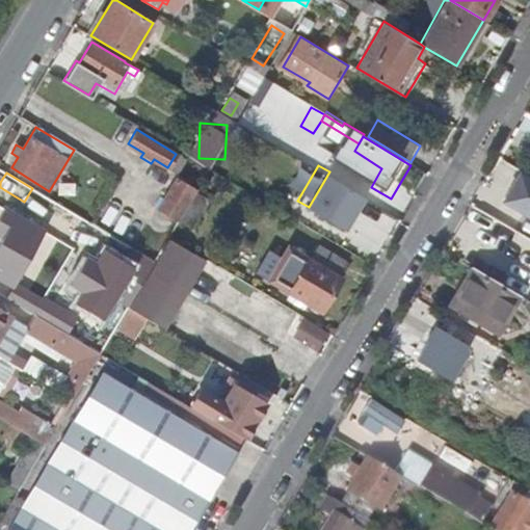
[(313,208),(354,228),(360,215),(371,220),(381,199),(328,175),(313,208)]
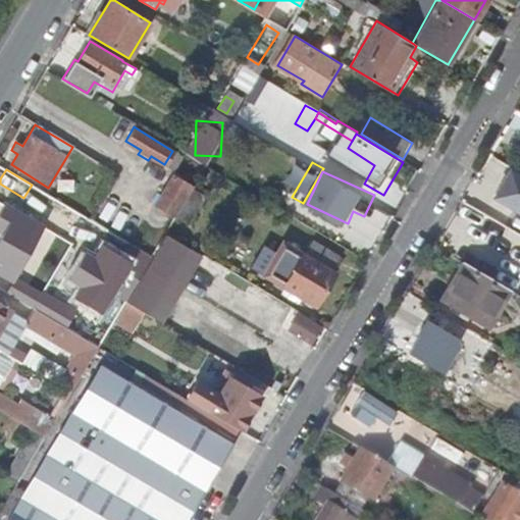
[(157,198),(175,209),(189,188),(170,176),(157,198)]
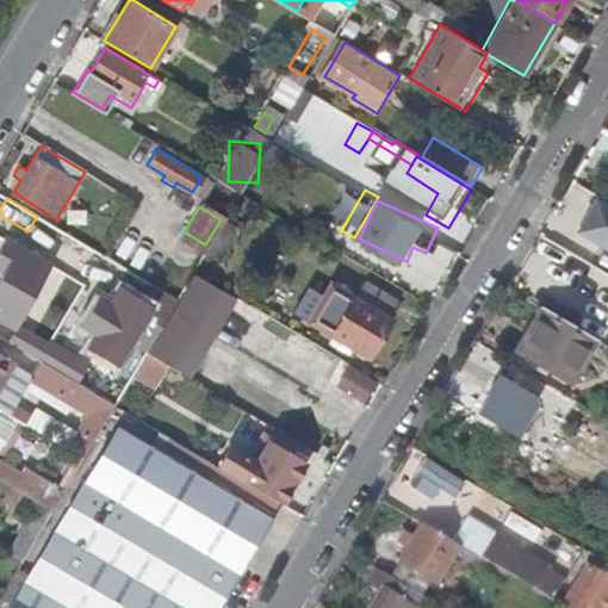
[(236,230),(222,223),(209,246),(204,254),(218,262),(236,230)]
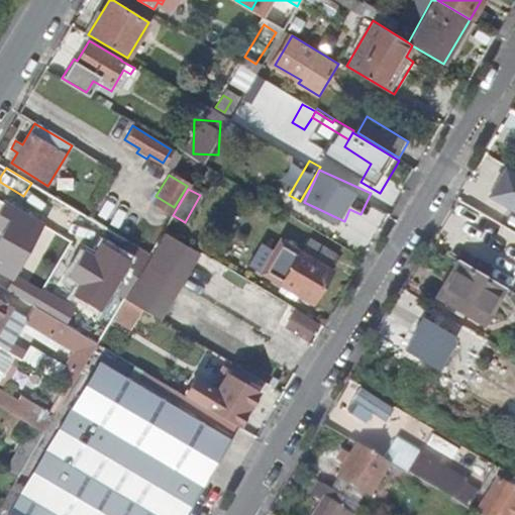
[(15,207),(0,231),(0,272),(8,277),(40,224),(15,207)]
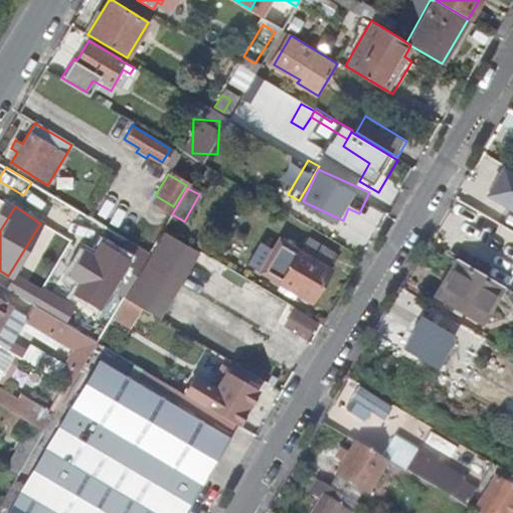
[(162,232),(123,298),(147,312),(186,246),(162,232)]
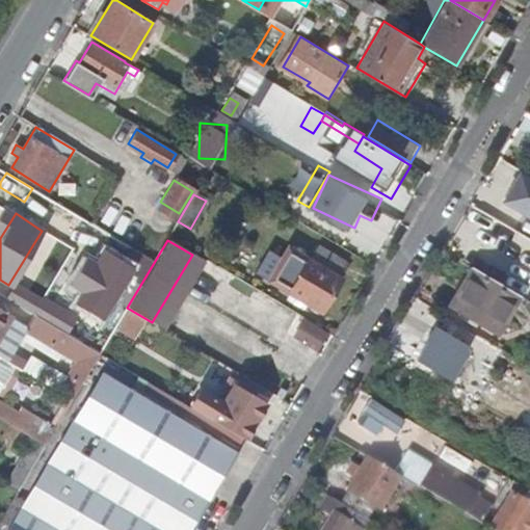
[(268,281),(321,312),(341,279),(340,277),(348,262),(320,245),(311,261),(288,247),(268,281)]
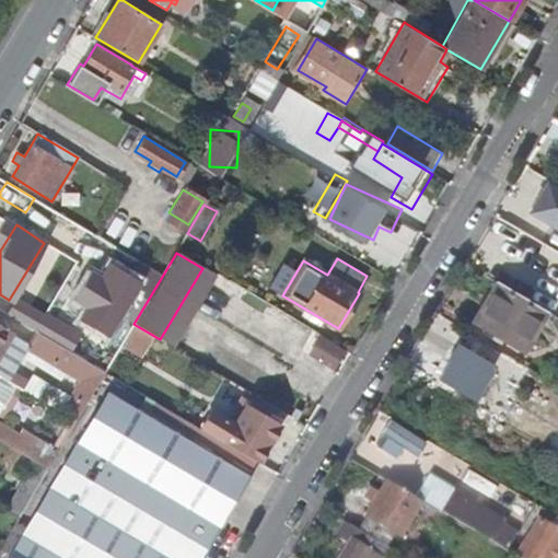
[(548,310),(497,279),(473,320),(524,350),(548,310)]
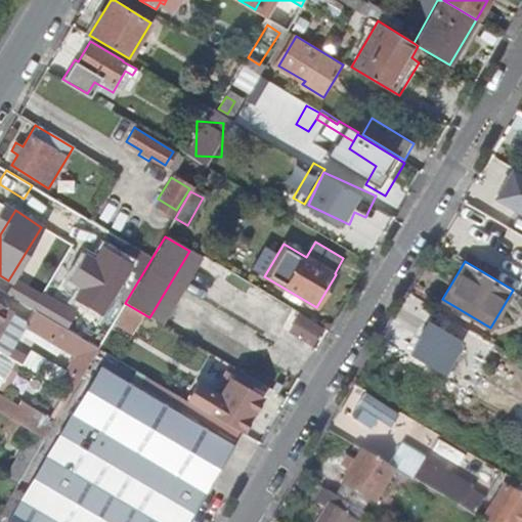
[(44,292),(37,304),(72,324),(79,313),(44,292)]
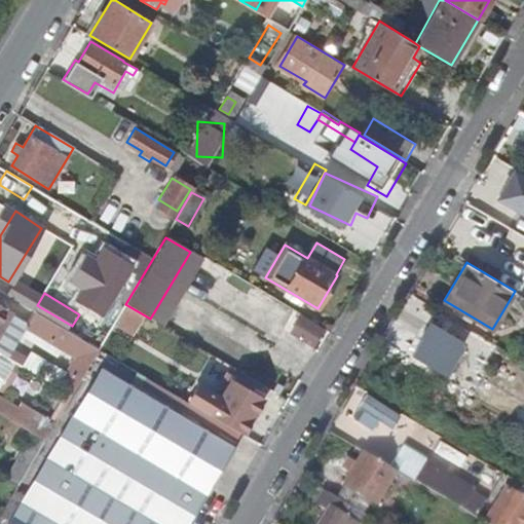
[(0,331),(11,312),(0,305),(0,331)]
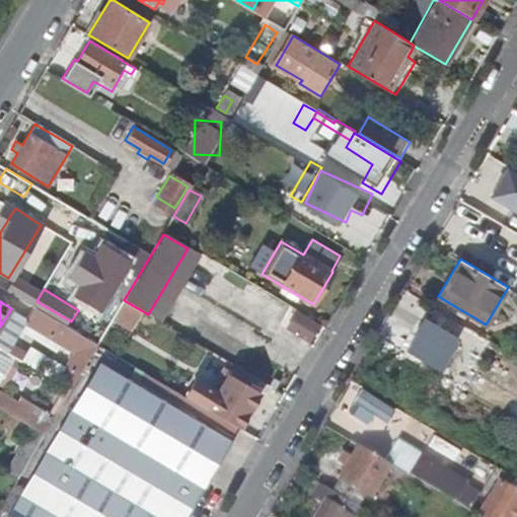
[(298,307),(290,326),(317,339),(325,319),(298,307)]
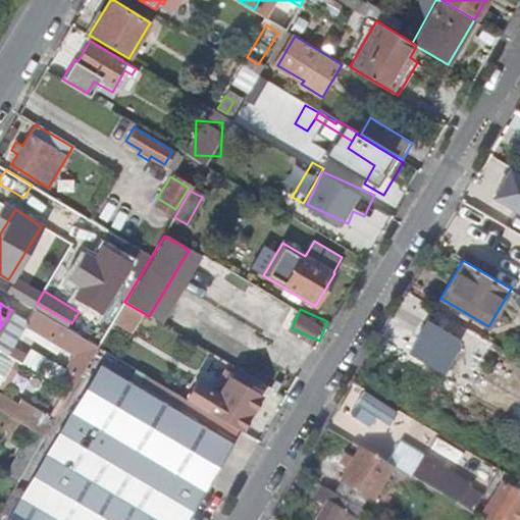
[(61,325),(37,310),(27,327),(50,343),(61,325)]
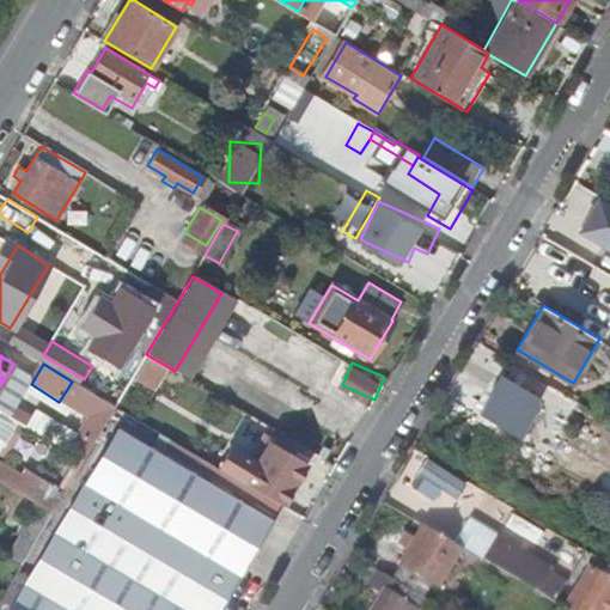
[(502,374),(480,410),(516,432),(537,396),(502,374)]
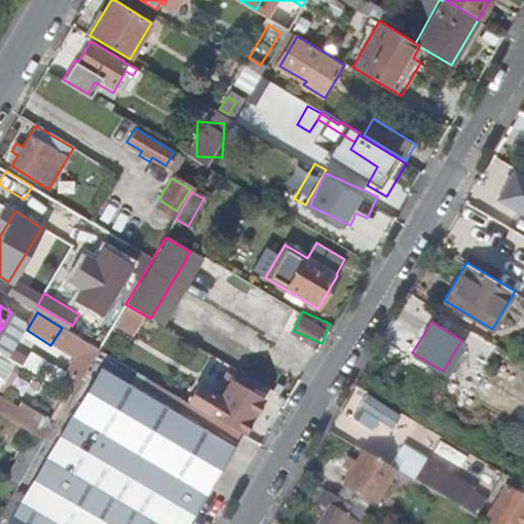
[(523,362),(501,347),(496,356),(520,371),(523,366),(523,362)]
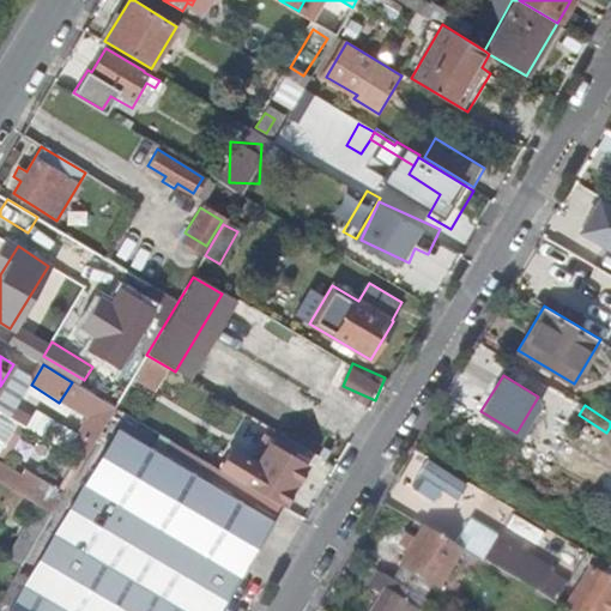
[(8,610),(223,610),(273,526),(116,431),(8,610)]
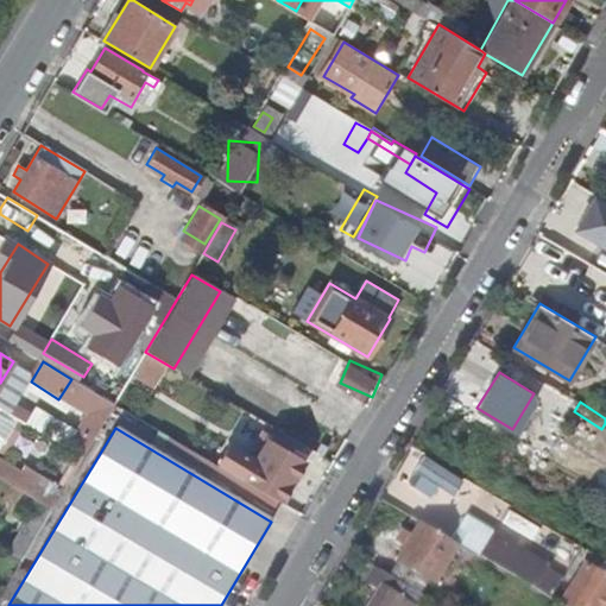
[(244,479),(281,502),(303,464),(266,442),(244,479)]
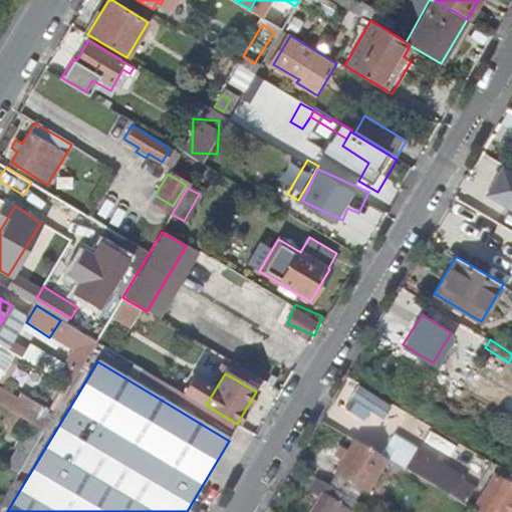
[(387,455),(356,437),(330,482),(356,498),(363,487),(366,488),(387,455)]
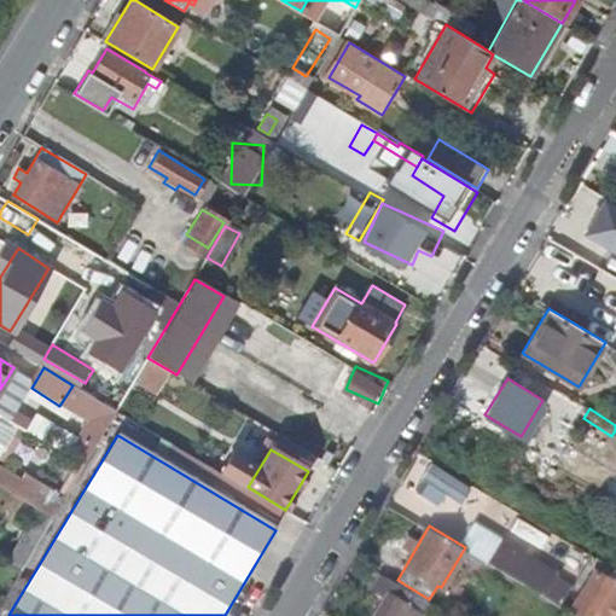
[(513,575),(558,603),(571,581),(555,573),(556,569),(501,538),(488,561),(513,575)]
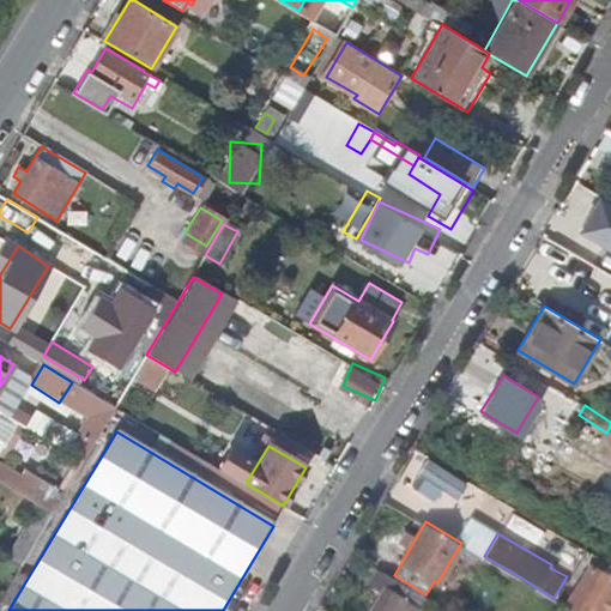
[(566,605),(574,610),(610,610),(610,563),(608,562),(602,572),(591,566),(566,605)]
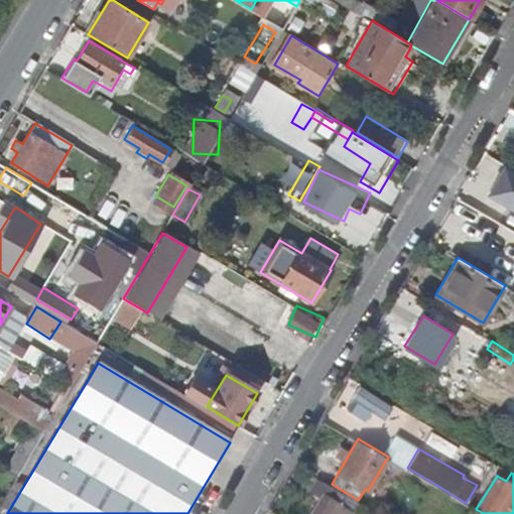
[(332,484),(324,479),(316,492),(323,495),(310,513),(350,513),(358,500),(332,484)]
